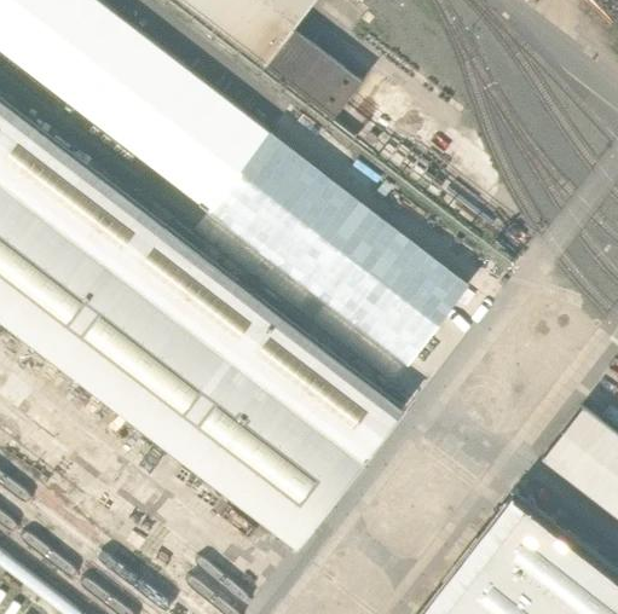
[(270,137),(91,0),(0,0),(0,51),(211,214),(270,137)]
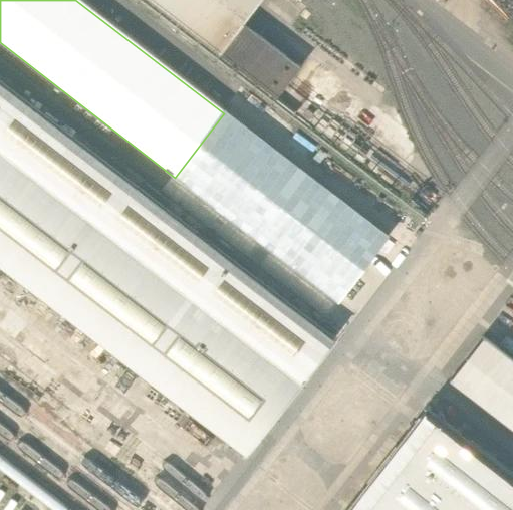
[(145,0),(277,101),(300,71),(243,27),(264,0),(145,0)]
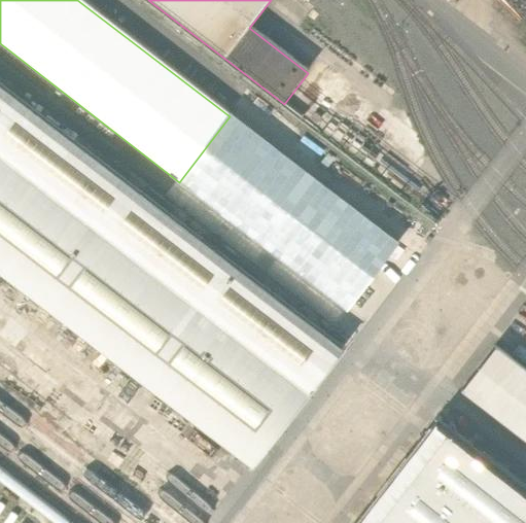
[(0,273),(252,467),(342,351),(61,135),(39,118),(0,88),(0,273)]
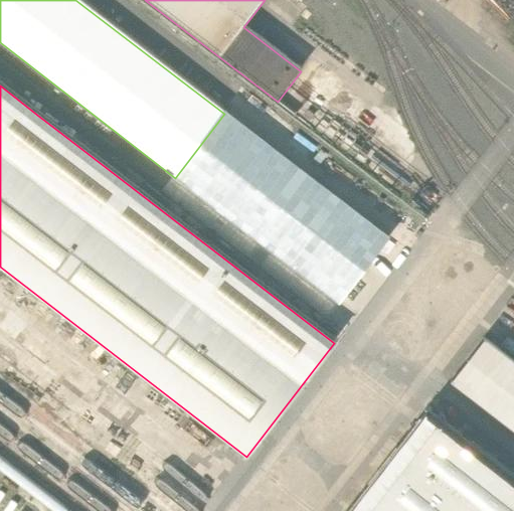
[(44,108),(38,116),(59,132),(65,124),(44,108)]
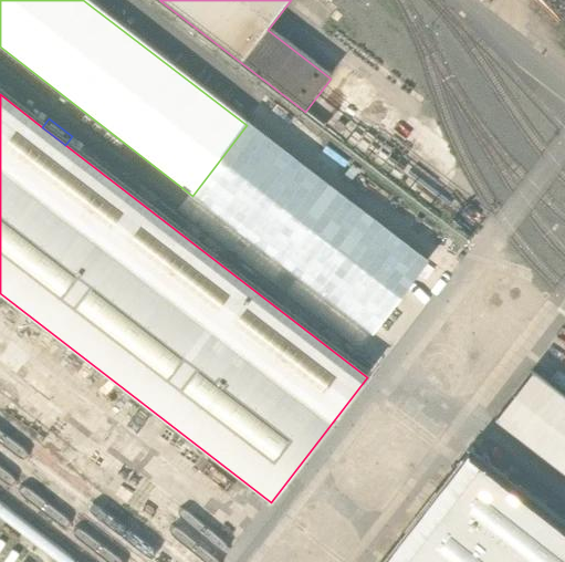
[(564,399),(532,374),(495,422),(564,475),(564,399)]
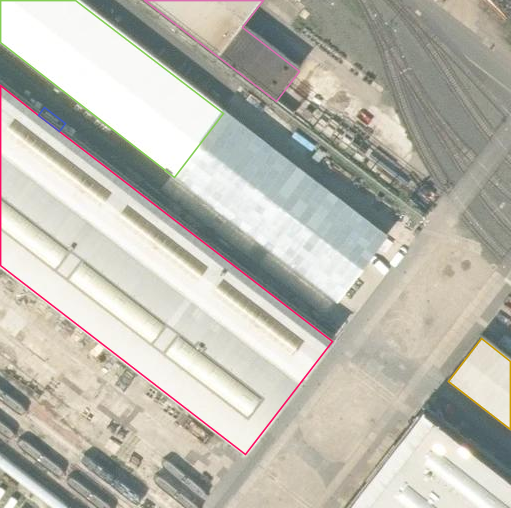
[(510,479),(425,413),(351,507),(510,507),(510,479)]
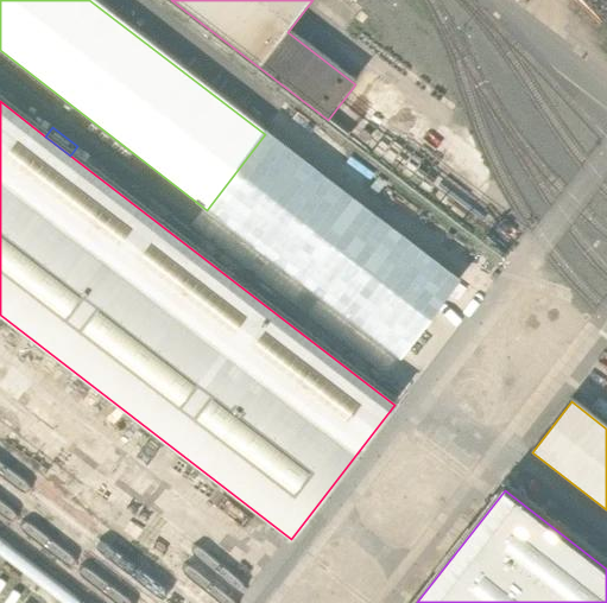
[(0,558),(37,582),(49,564),(30,552),(38,539),(20,528),(27,515),(0,497),(0,558)]
